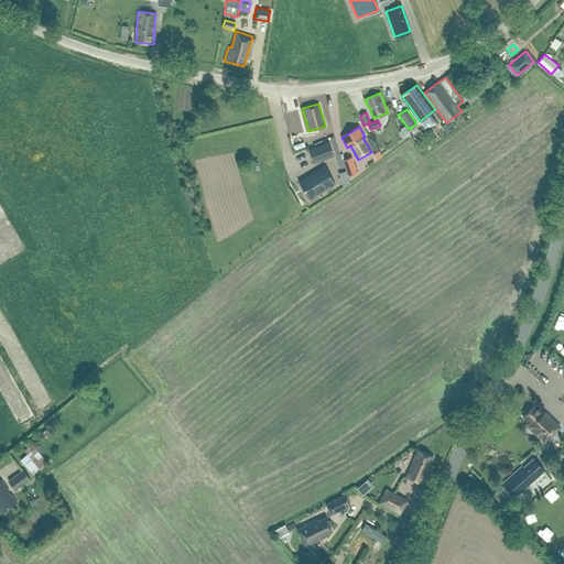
[(308,150),(314,164),(335,156),(329,142),(308,150)]
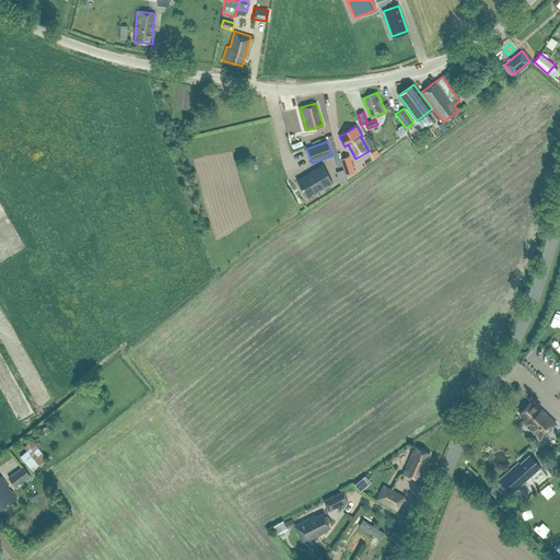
[(346,175),(352,172),(354,171),(349,155),(340,158),(341,165),(346,175)]
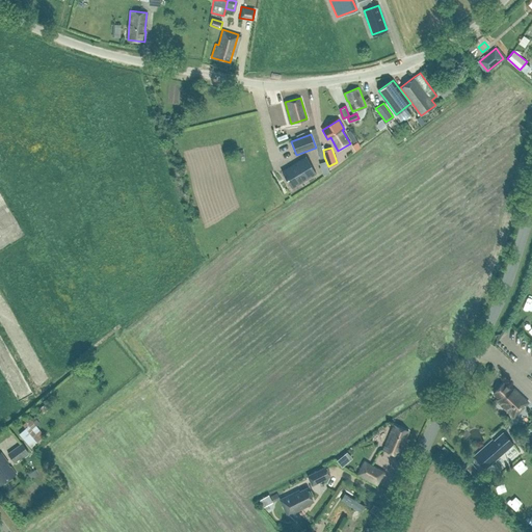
[(191,167),(201,166),(198,154),(190,156),(191,167)]
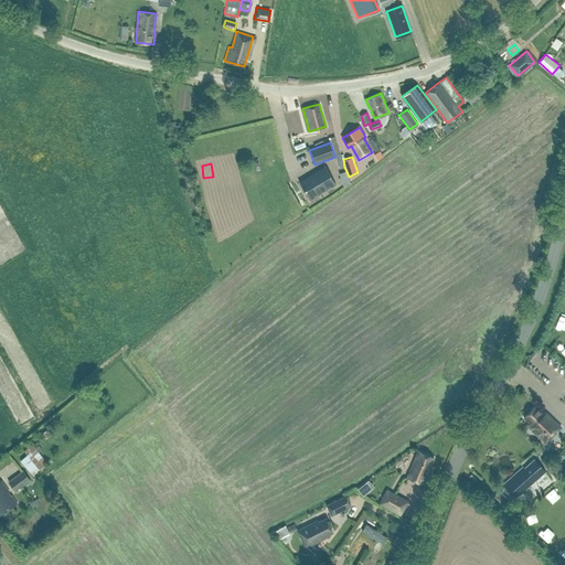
[(299,182),(310,201),(336,184),(324,166),(299,182)]
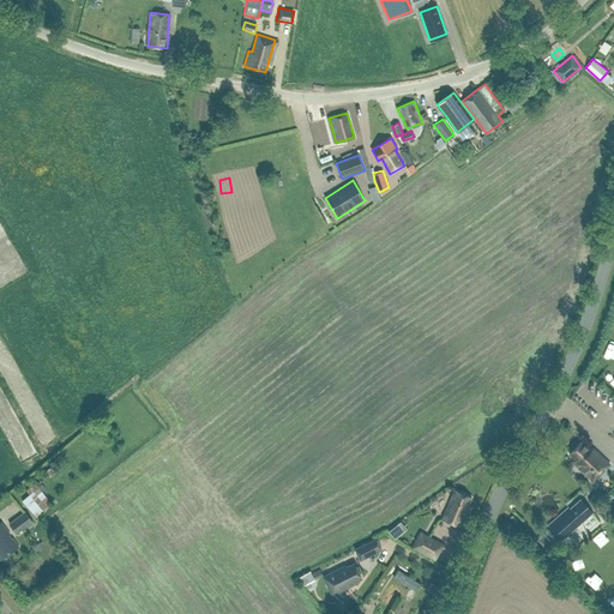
[(593,481),(611,464),(594,449),(591,451),(582,441),(570,453),(579,463),(577,465),(593,481)]
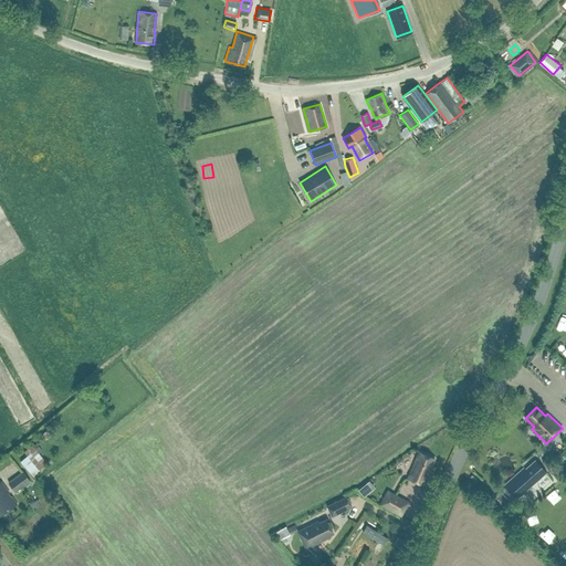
[(45,439),(54,432),(50,427),(44,431),(41,435),(45,439)]
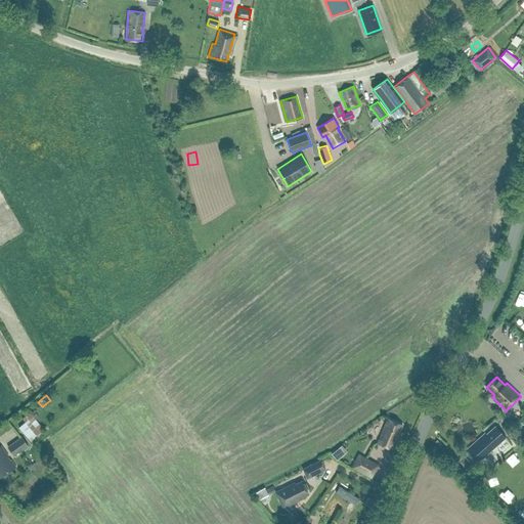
[(42,427),(35,419),(39,417),(35,412),(32,416),(30,411),(23,418),(26,422),(35,433),(42,427)]
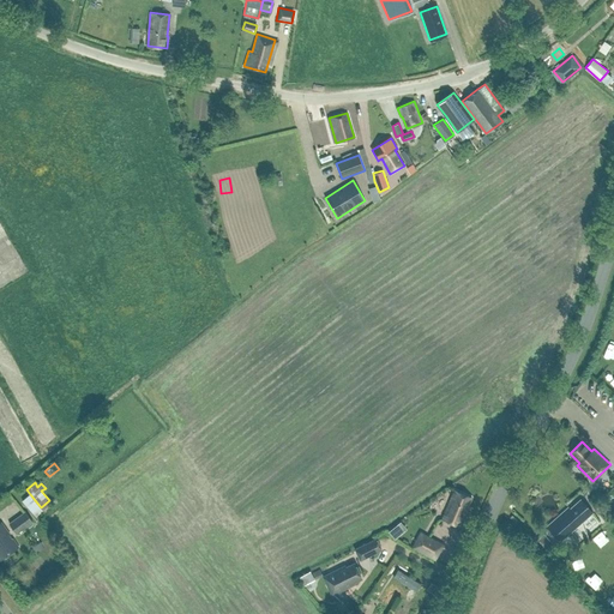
[(453,489),(441,518),(458,525),(471,498),(453,489)]
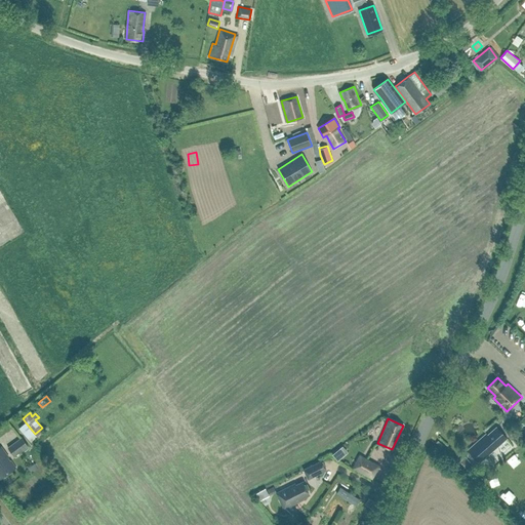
[(36,437),(35,434),(26,422),(18,428),(31,441),(36,437)]
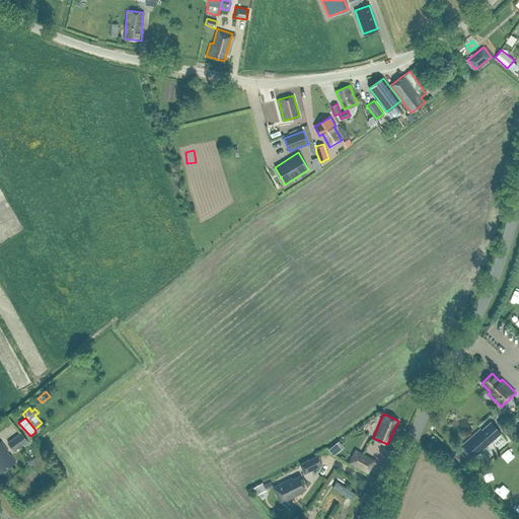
[(472,457),(500,433),(491,422),(463,446),(472,457)]
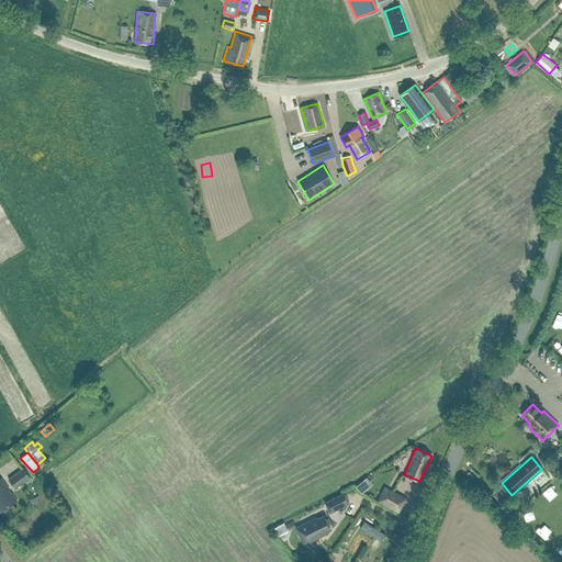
[(30,478),(23,468),(8,479),(14,489),(30,478)]
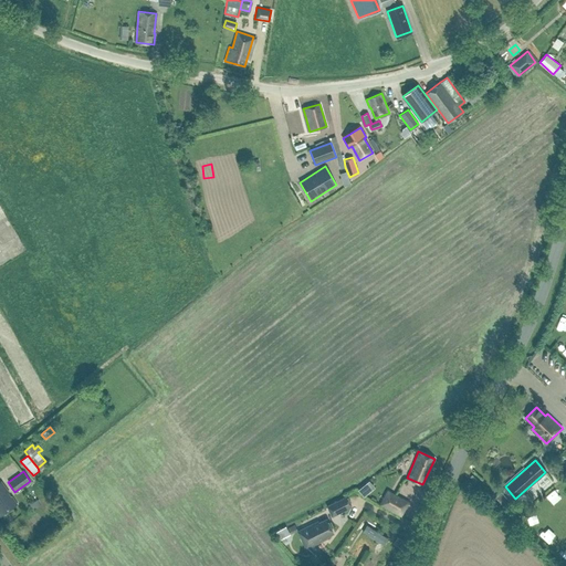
[(0,515),(18,504),(1,481),(0,481),(0,515)]
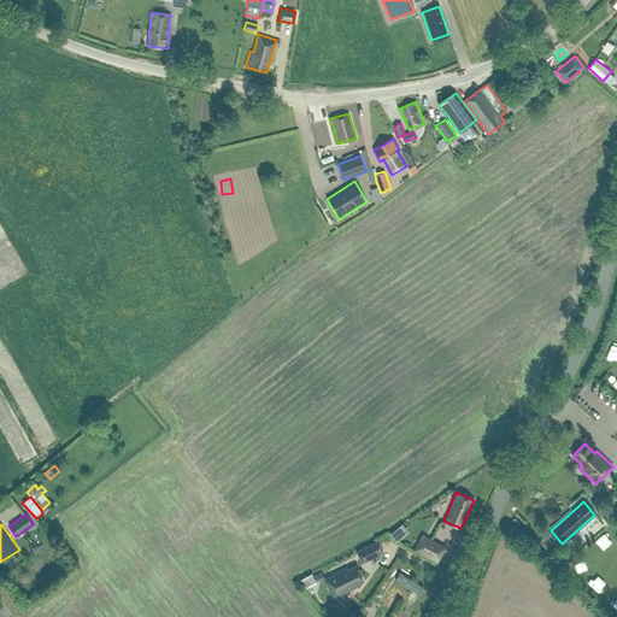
[(421,538),(415,550),(436,562),(444,550),(421,538)]
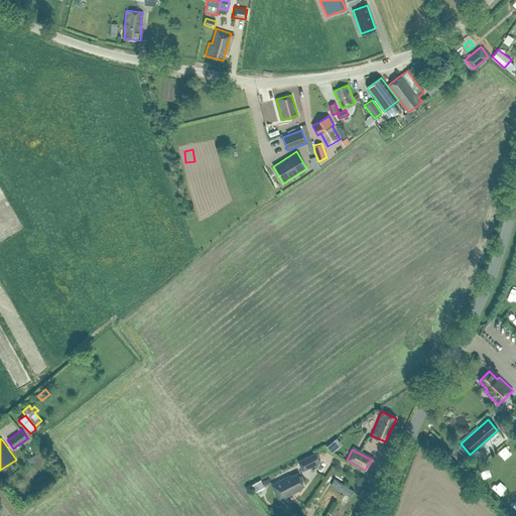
[(315,452),(298,461),(302,470),(320,461),(315,452)]
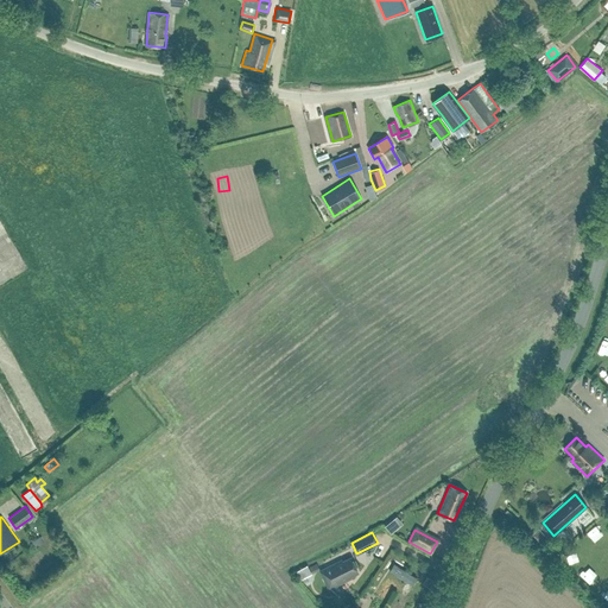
[(372,559),(380,565),(387,555),(379,549),(372,559)]
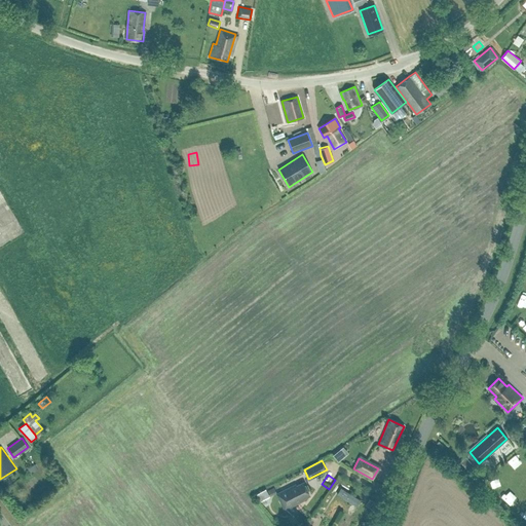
[(276,493),(285,509),(288,506),(287,505),(291,503),(292,504),(298,501),(297,500),(309,494),(303,482),(296,486),(295,485),(276,493)]
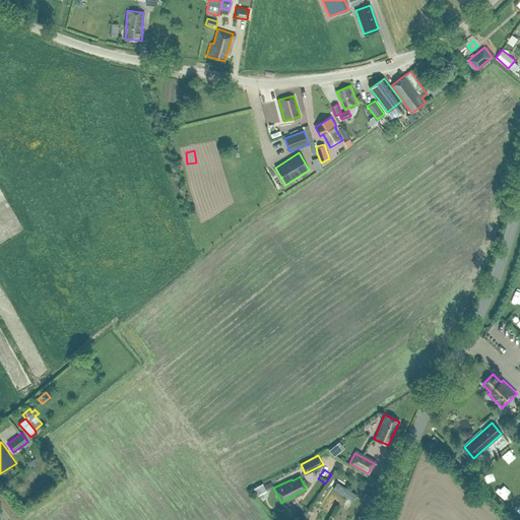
[(315,503),(310,511),(317,516),(322,508),(315,503)]
